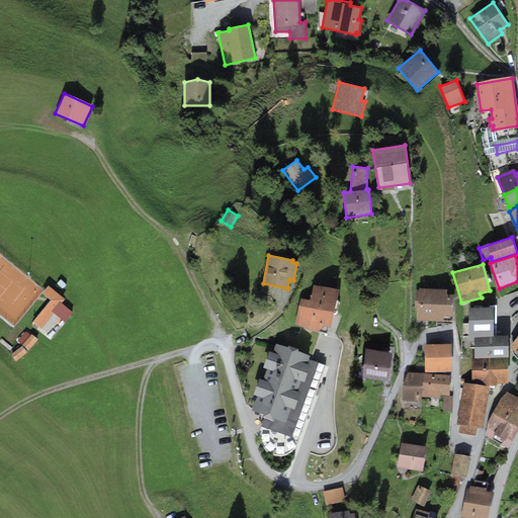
[(65,298),(49,285),(42,293),(51,299),(32,322),(41,329),(54,313),(65,322),(73,313),(62,304),(65,298)]
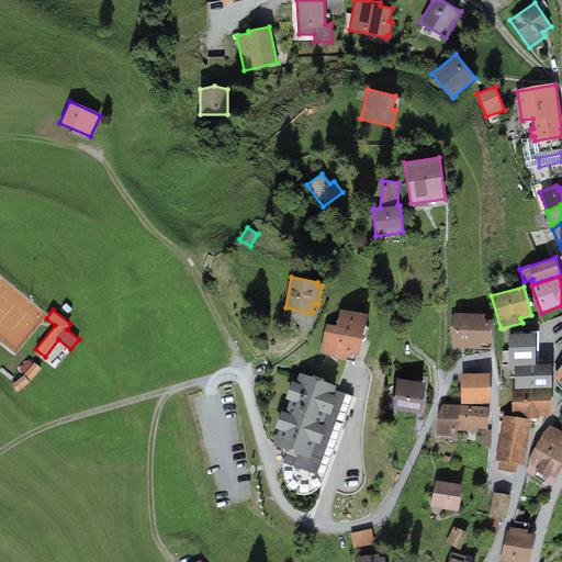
[(359,353),(368,313),(339,310),(336,325),(326,324),(321,351),(343,360),(352,353),(359,353)]
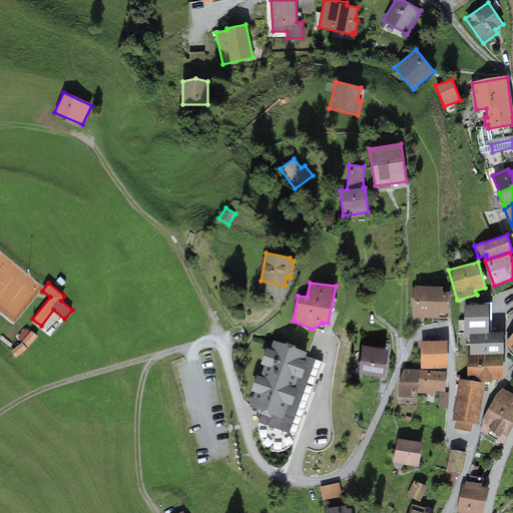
[(442,286),(415,286),(415,287),(412,287),(411,305),(414,305),(413,318),(439,318),(439,313),(448,313),(448,292),(442,291),(442,286)]
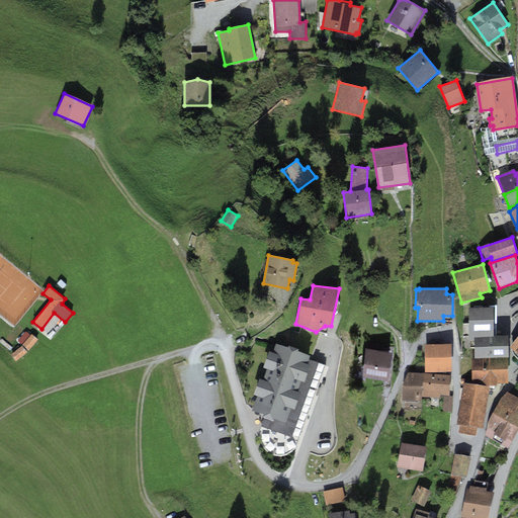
[(494,307),(468,308),(468,341),(473,341),(473,337),(494,336),(494,307)]
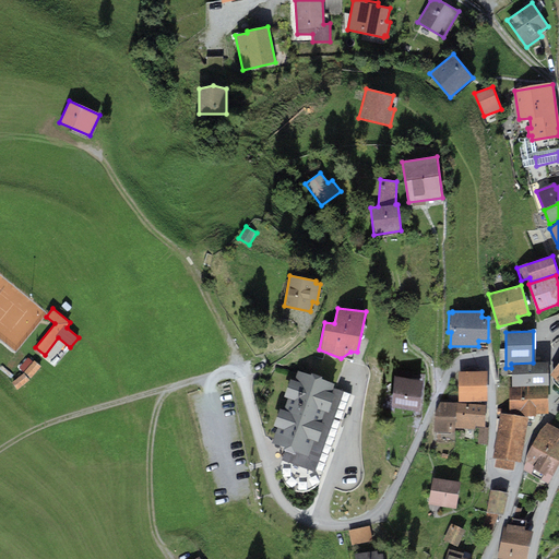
[(28,357),(19,368),(31,378),(42,366),(34,360),(33,361),(28,357)]
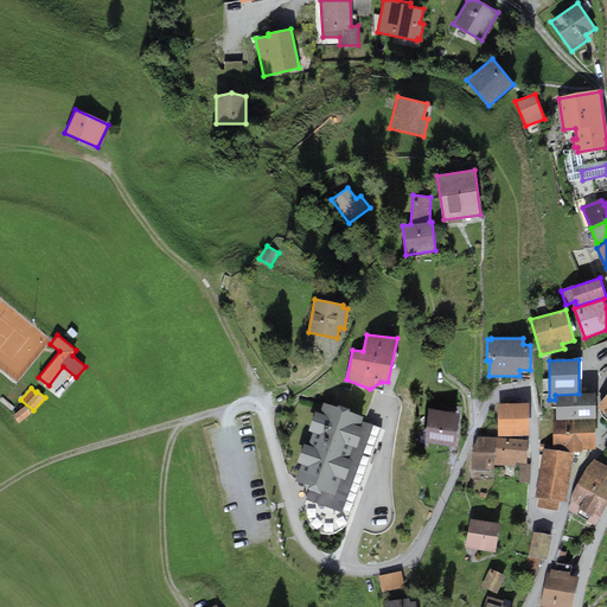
[(579,394),(555,395),(555,400),(556,420),(594,419),(595,419),(595,394),(579,394)]
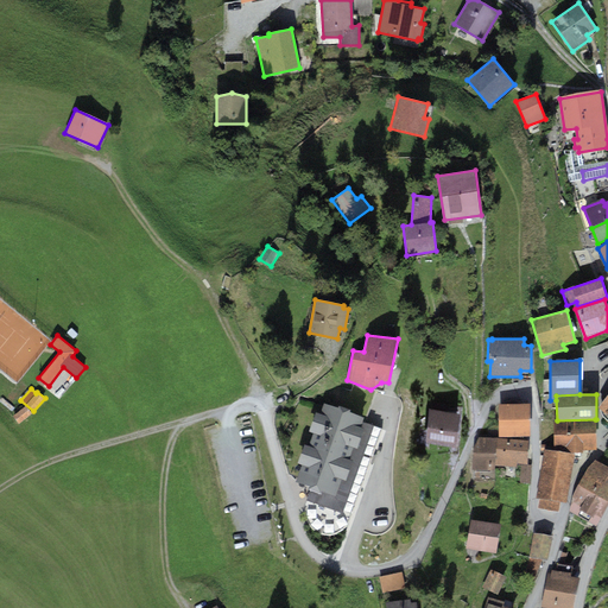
[(607,394),(597,406),(607,415),(607,394)]
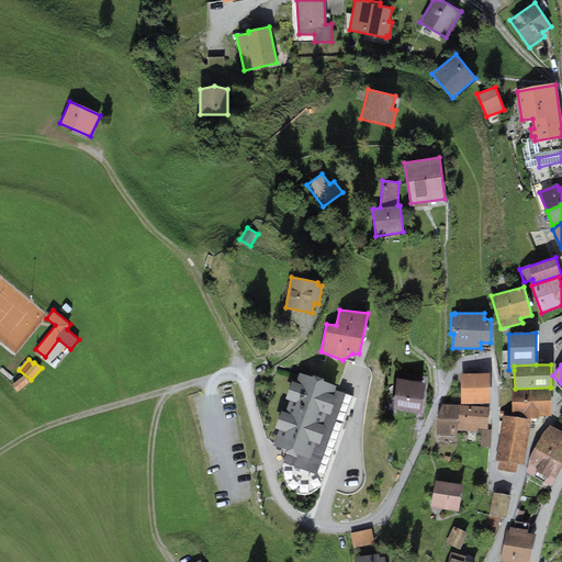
[(414,371),(397,370),(394,405),(423,407),(425,377),(413,375),(414,371)]
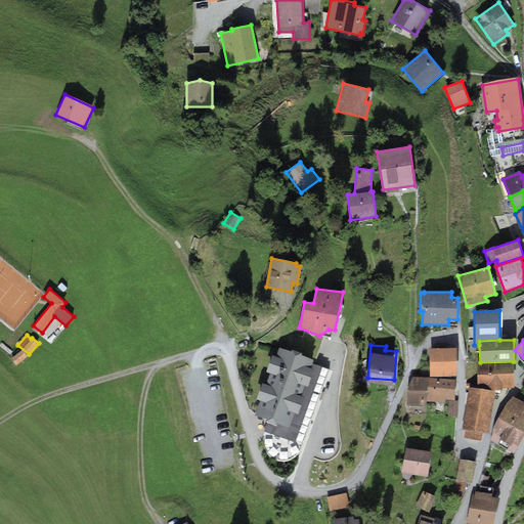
[(456,347),(429,348),(430,377),(456,376),(456,347)]
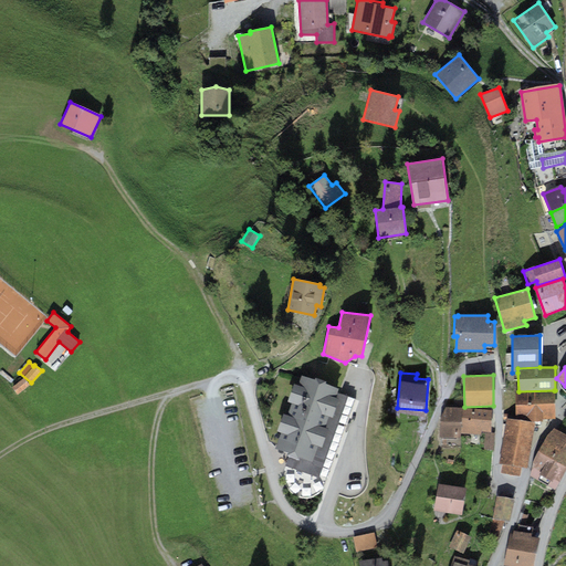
[(337,388),(303,376),(300,385),(294,384),(287,401),(292,404),(287,415),(284,413),(276,431),(282,433),(276,448),(290,453),(285,465),(289,468),(286,475),(287,481),(291,485),(295,490),(301,492),(306,492),(312,491),(317,488),(322,483),(352,400),(335,394),(337,388)]
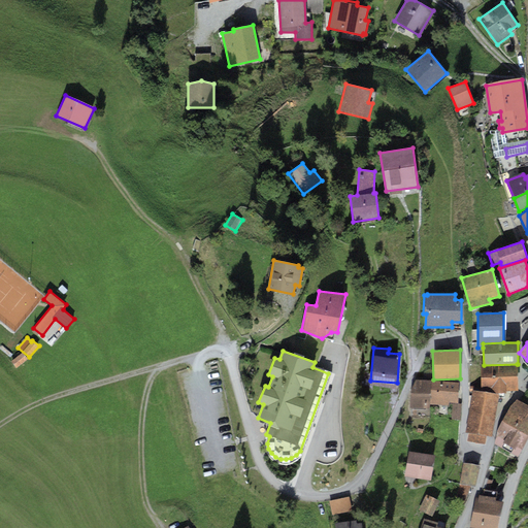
[(27,360),(23,353),(11,361),(17,368),(27,360)]
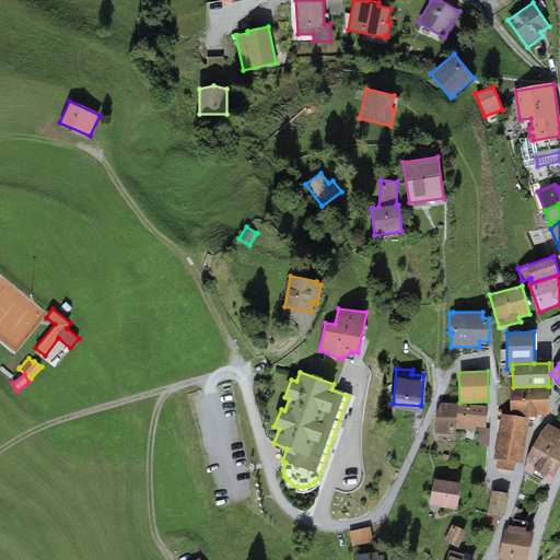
[(513,387),(510,387),(510,415),(524,415),(524,417),(537,416),(537,415),(549,415),(548,386),(513,387)]
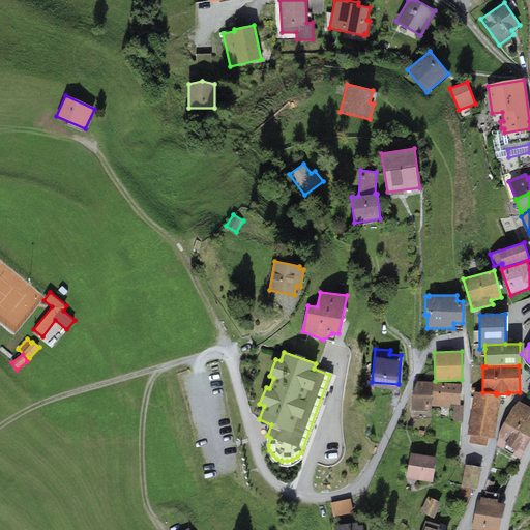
[(432,382),(417,381),(412,392),(411,409),(431,410),(431,406),(432,382)]
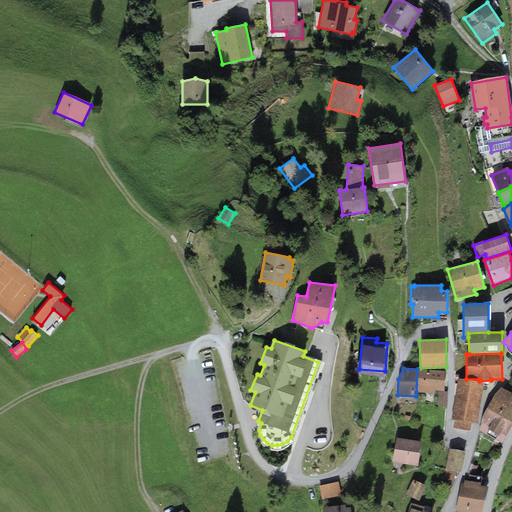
[(445,370),(417,369),(416,392),(435,393),(435,390),(444,390),(445,370)]
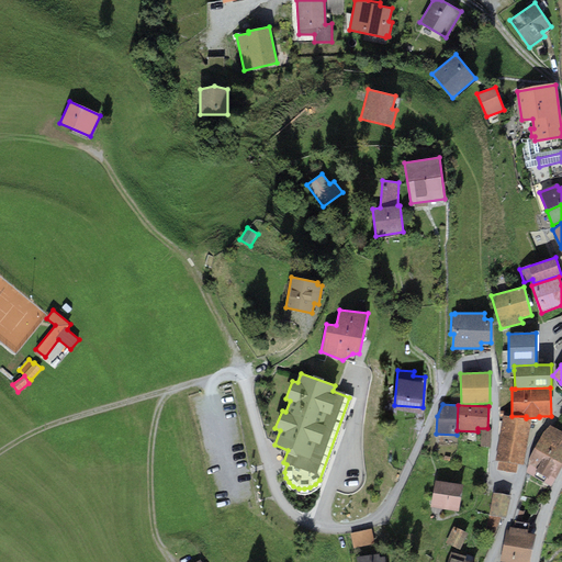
[(531,420),(503,415),(495,461),(498,461),(497,469),(516,472),(518,463),(524,464),(531,420)]
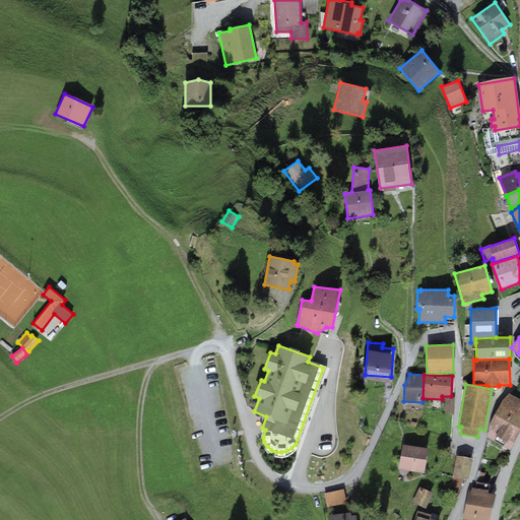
[(519,403),(519,401),(508,396),(495,415),(488,436),(508,446),(519,424),(519,407),(518,407),(519,403)]
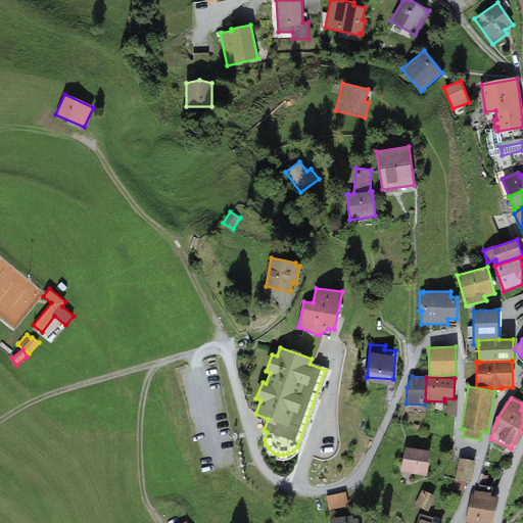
[(431,450),(406,446),(401,471),(427,476),(431,450)]
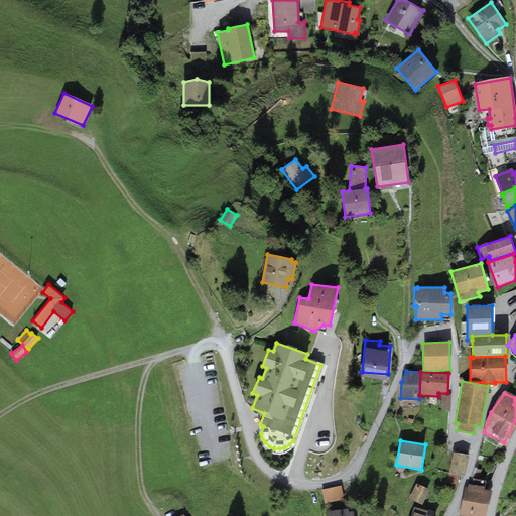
[(468,455),(453,453),(449,473),(465,475),(468,455)]
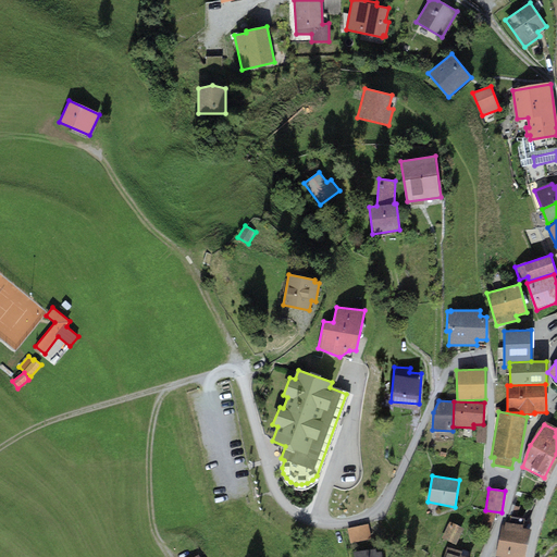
[(463,529),(449,521),(442,537),(456,544),(463,529)]
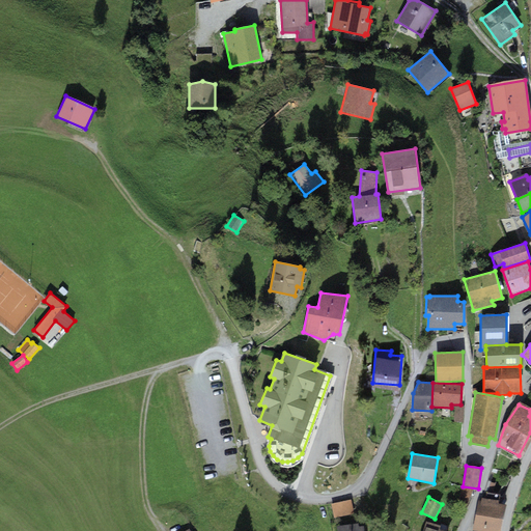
[(481,500),(478,500),(473,529),(482,530),(500,530),(506,504),(498,503),(498,500),(482,497),(481,500)]
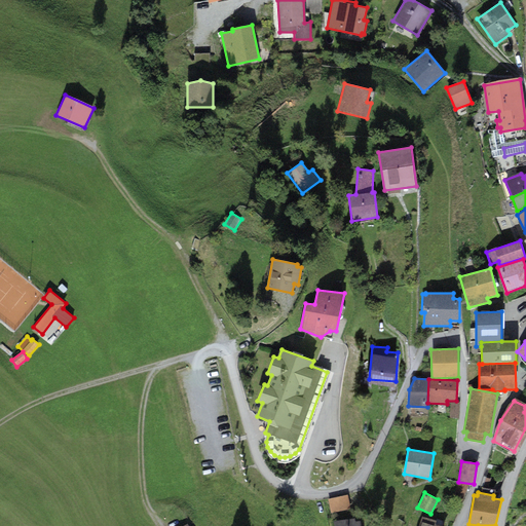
[(347,495),(328,499),(331,513),(350,510),(347,495)]
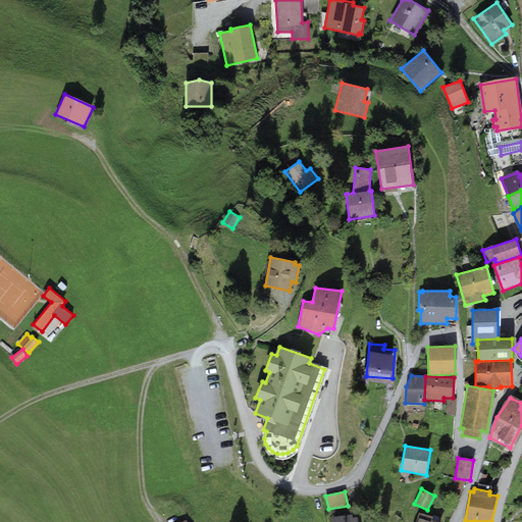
[(438,521),(432,520),(433,517),(419,513),(415,521),(438,521)]
